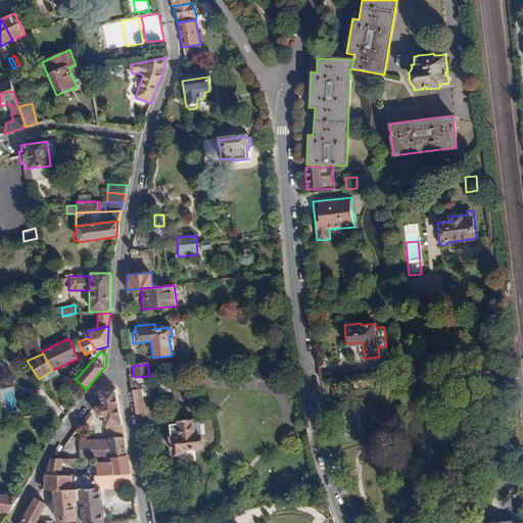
[(134,377),(130,377),(138,427),(145,426),(140,389),(150,387),(149,376),(134,377)]
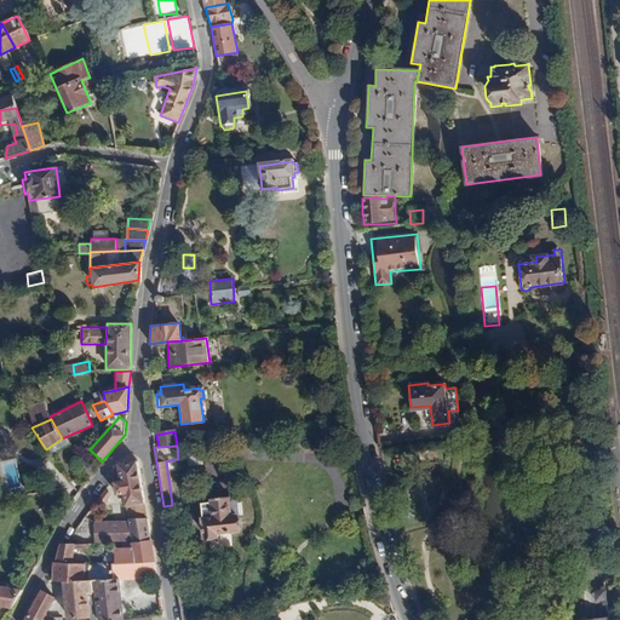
[(197,446),(187,448),(189,464),(200,461),(197,446)]
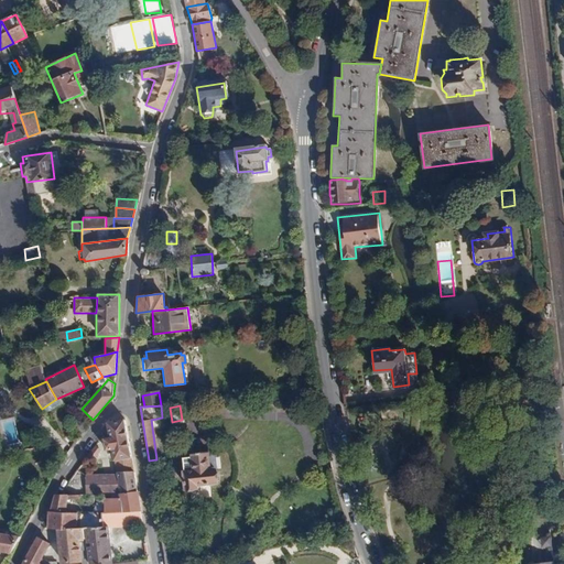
[(112,462),(115,462),(131,458),(126,421),(107,423),(109,437),(102,438),(105,452),(111,451),(112,462)]
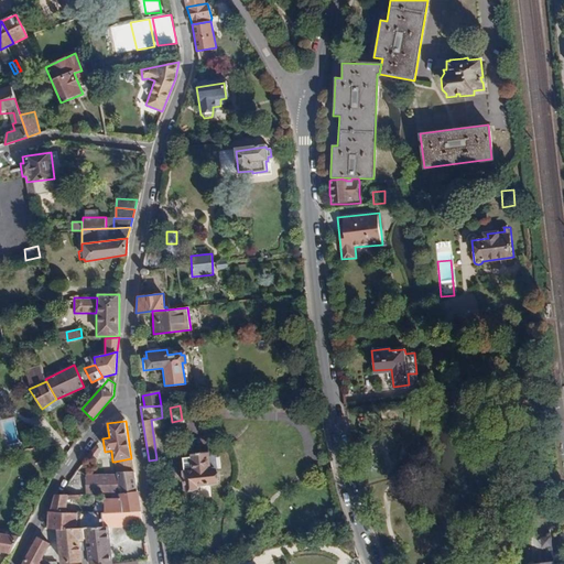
[(209,468),(208,453),(190,455),(191,469),(184,470),(186,492),(199,490),(198,487),(218,485),(216,467),(209,468)]
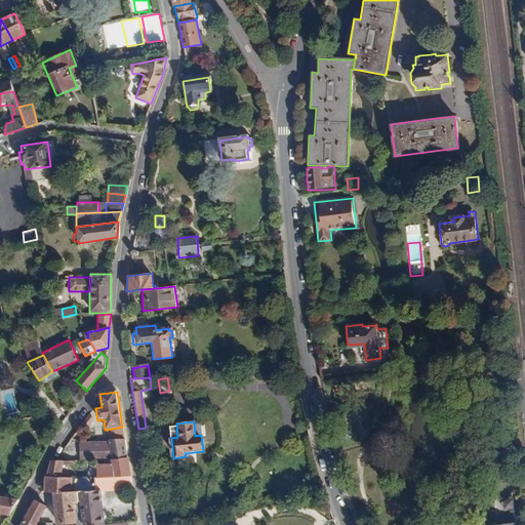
[(125,439),(122,427),(107,430),(109,440),(125,439)]
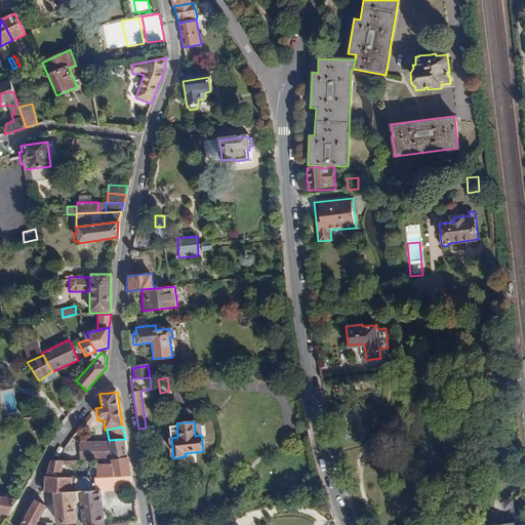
[(76,449),(80,441),(72,437),(68,444),(76,449)]
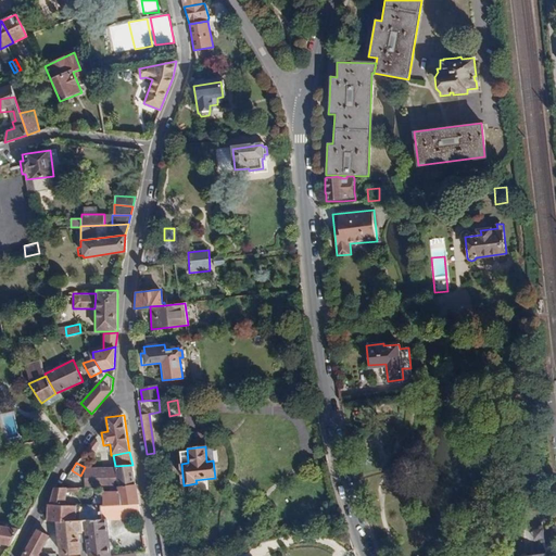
[(117,485),(117,487),(136,484),(133,465),(115,466),(117,485)]
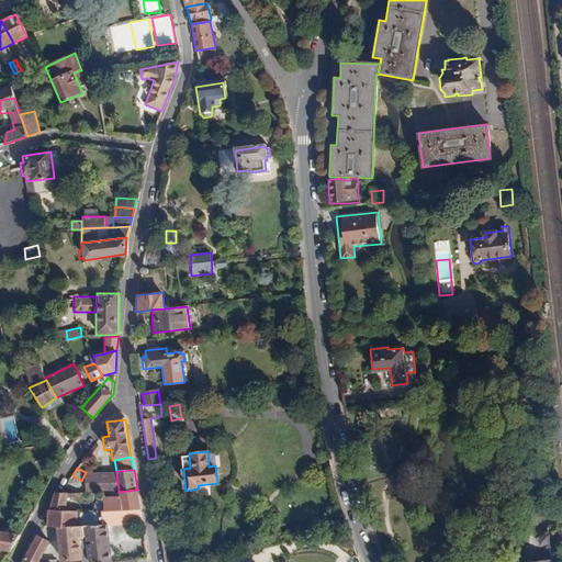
[(119,491),(116,471),(86,472),(87,492),(119,491)]
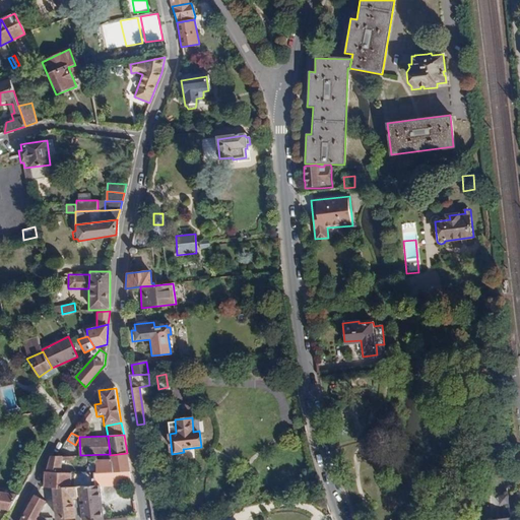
[(130,471),(127,453),(110,455),(111,460),(95,460),(95,467),(95,473),(130,471)]
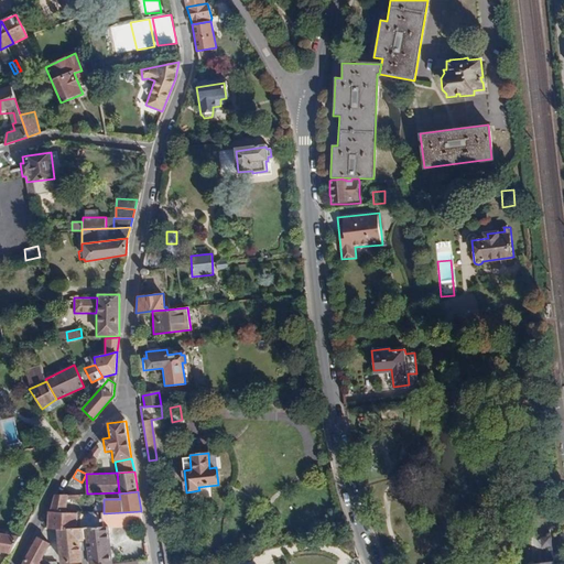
[(54,495),(49,512),(65,512),(67,495),(54,495)]
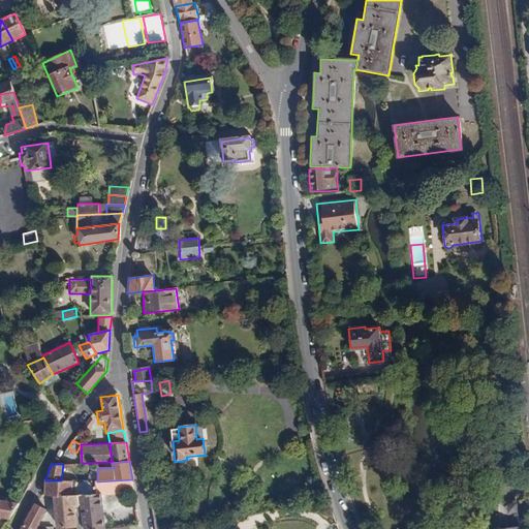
[(97,464),(88,465),(89,476),(97,475),(97,468),(97,464)]
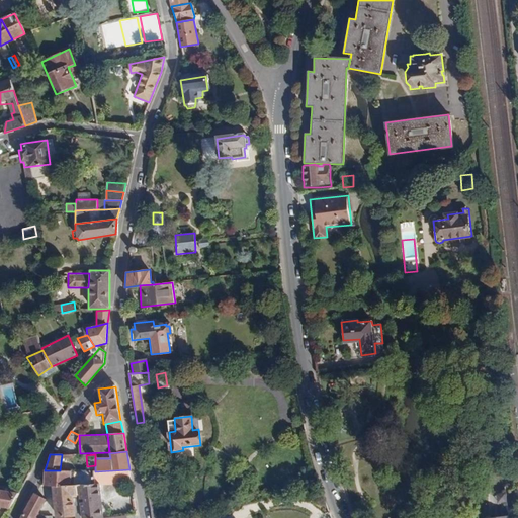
[(98,477),(99,483),(132,483),(130,469),(95,471),(98,477)]
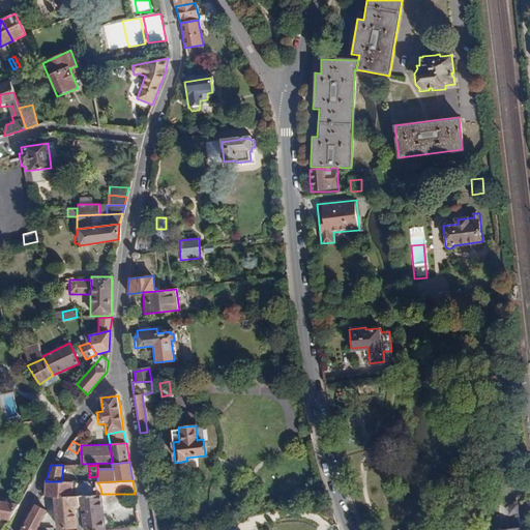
[(81,495),(101,494),(100,488),(89,489),(89,483),(74,481),(61,481),(46,481),(45,497),(53,496),(78,495),(81,495)]
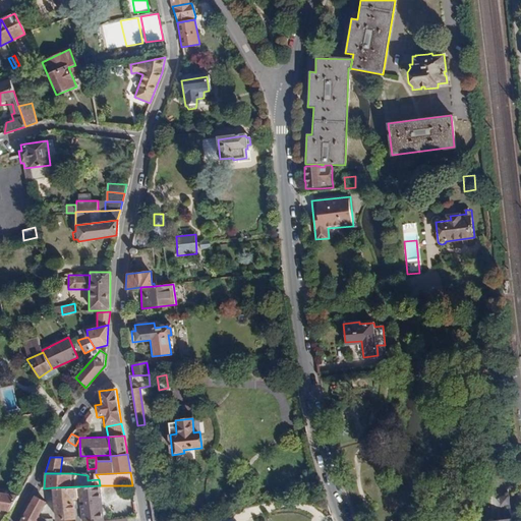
[(103,520),(104,520),(100,485),(79,486),(80,520),(103,520)]
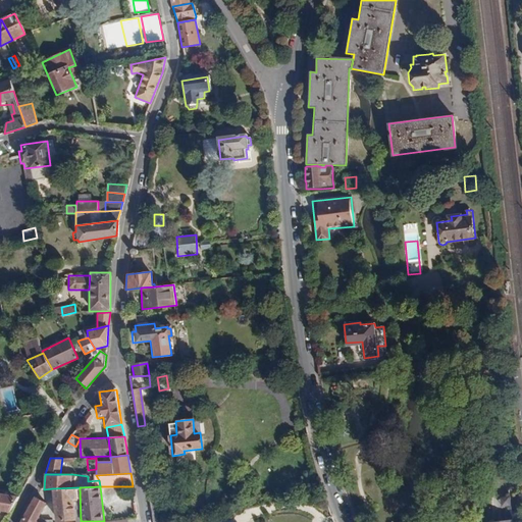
[(76,487),(52,488),(54,521),(56,521),(79,520),(76,487)]
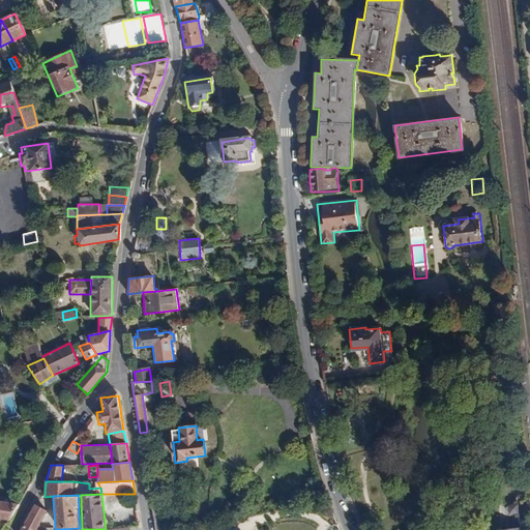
[(21,503),(0,500),(0,519),(10,521),(21,503)]
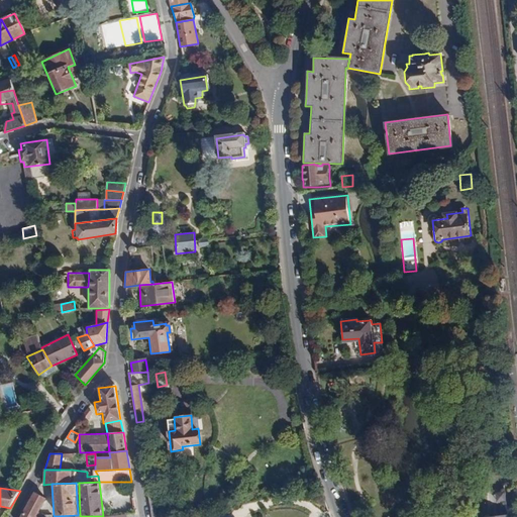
[(35,493),(21,516),(50,516),(52,516),(45,516),(43,516),(39,516),(38,514),(47,500),(35,493)]
